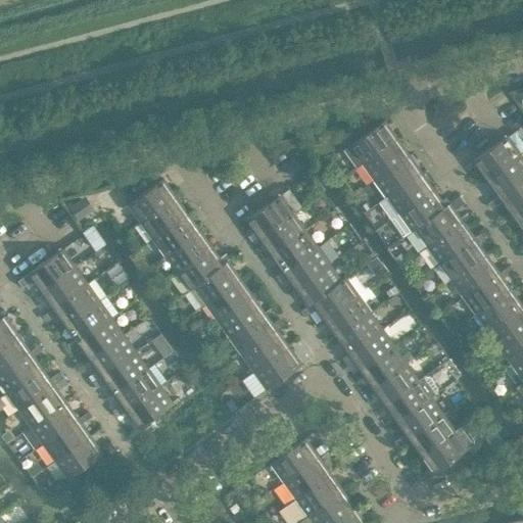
[(363,162),(397,138),(385,120),(349,145),(363,162)]
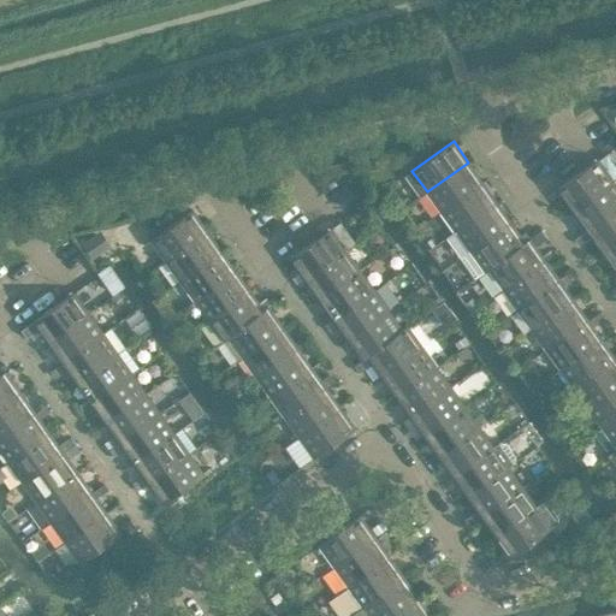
[(572,211),(612,181),(615,178),(615,169),(606,154),(598,160),(557,189),(572,211)]
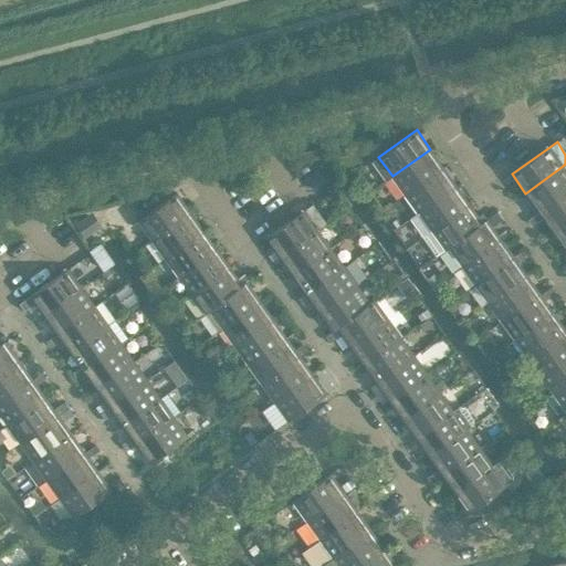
[(430,149),(392,176),(406,195),(443,167),(430,149)]
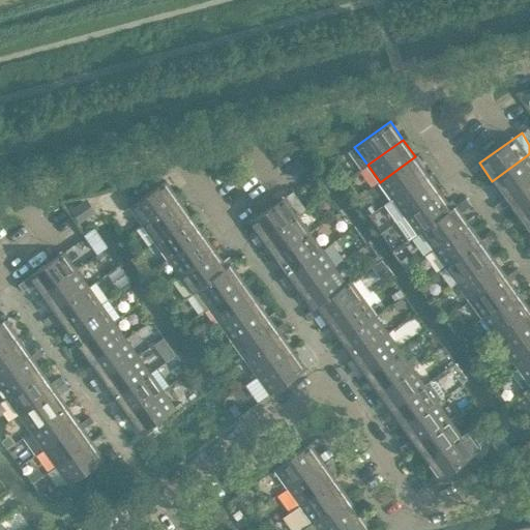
[(504,198),(529,179),(529,159),(527,155),(492,181),(504,198)]
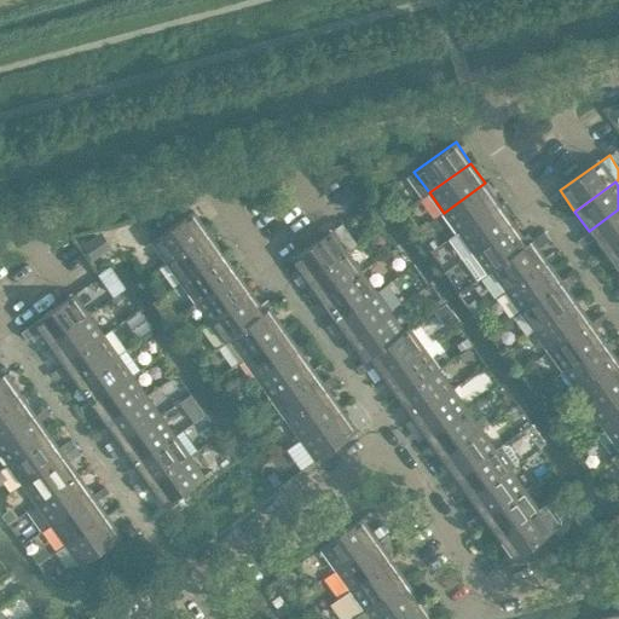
[(485,183),(444,213),(458,232),(499,203),(485,183)]
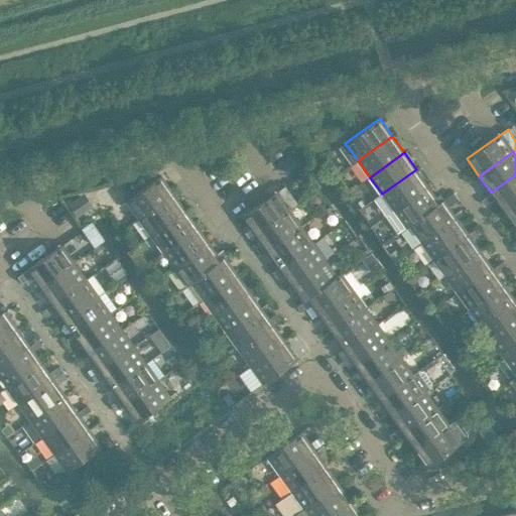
[(416,169),(382,194),(394,211),(428,186),(416,169)]
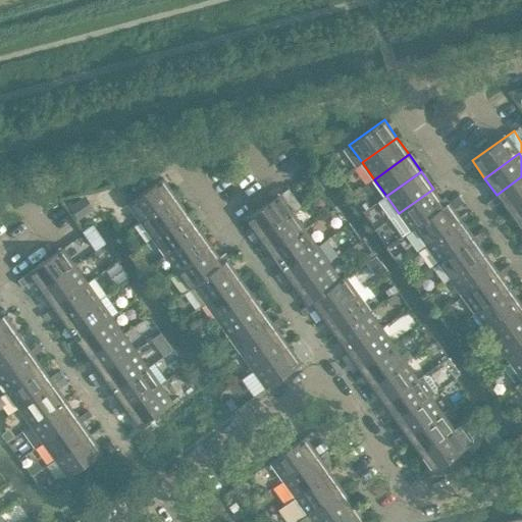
[(509,212),(521,202),(521,176),(497,195),(509,212)]
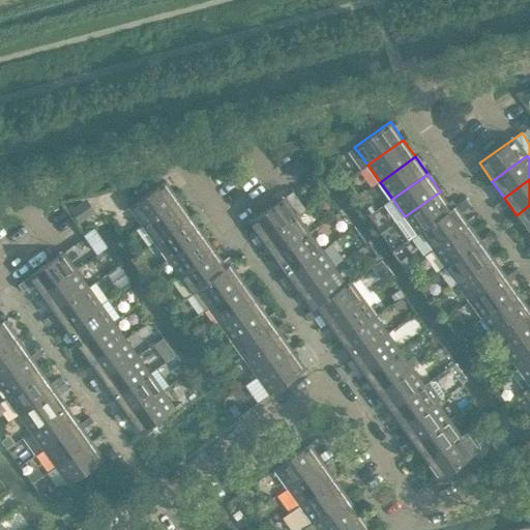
[(131,207),(144,224),(178,199),(166,180),(130,206),(131,207)]
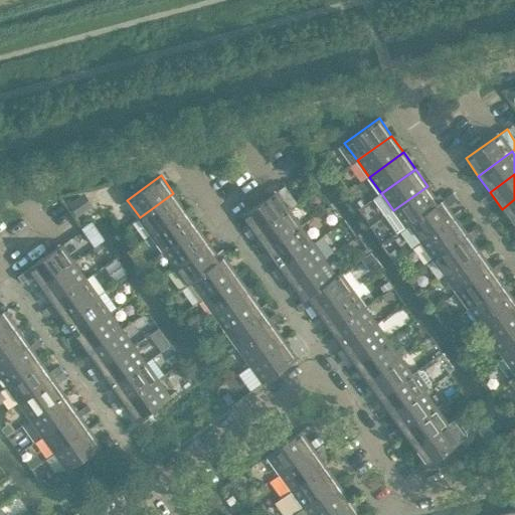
[(254,233),(289,209),(297,203),(285,185),(277,191),(241,216),(254,233)]
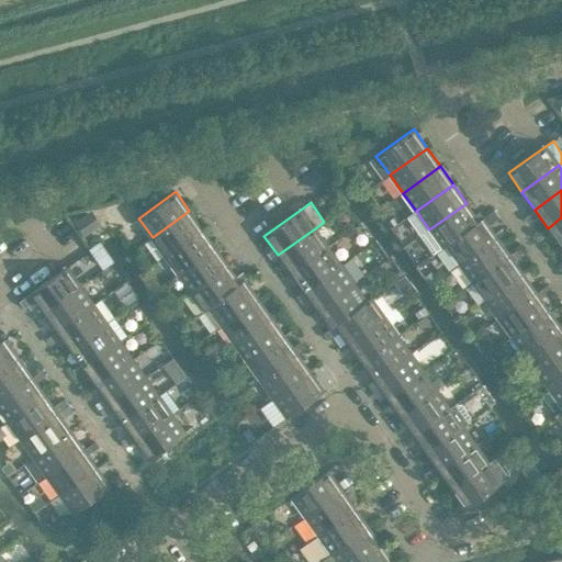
[(480,222),(479,221),(467,203),(429,229),(442,249),(447,246),(446,245),(480,222)]
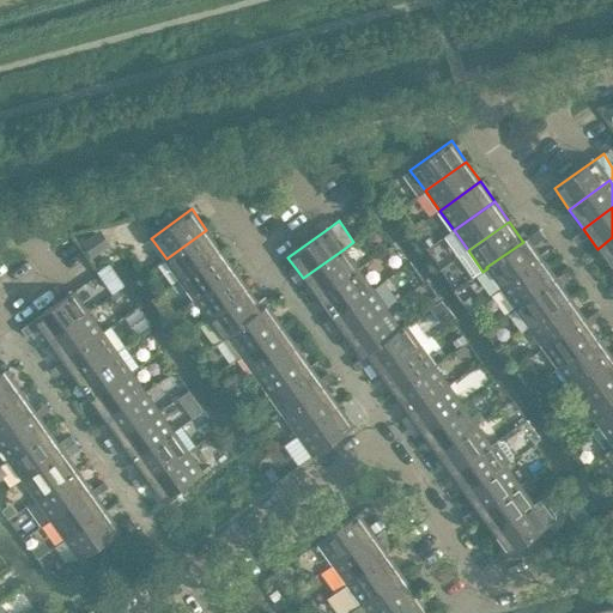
[(92,259),(111,246),(97,225),(89,231),(86,228),(76,235),(92,259)]
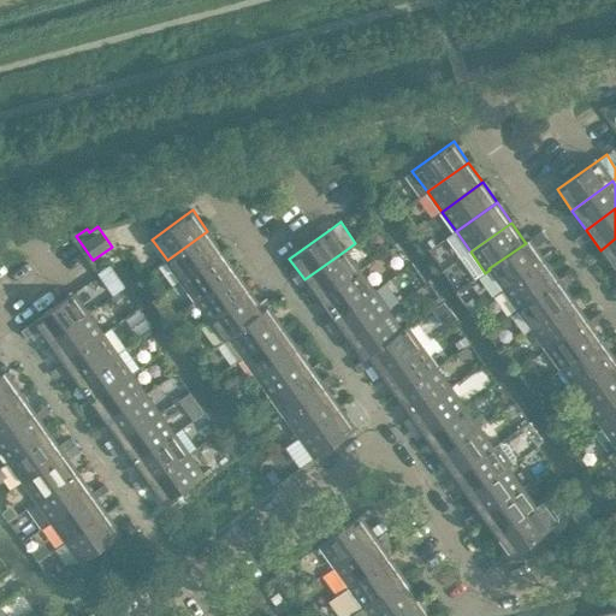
[(207,231),(167,260),(181,280),(221,252),(207,231)]
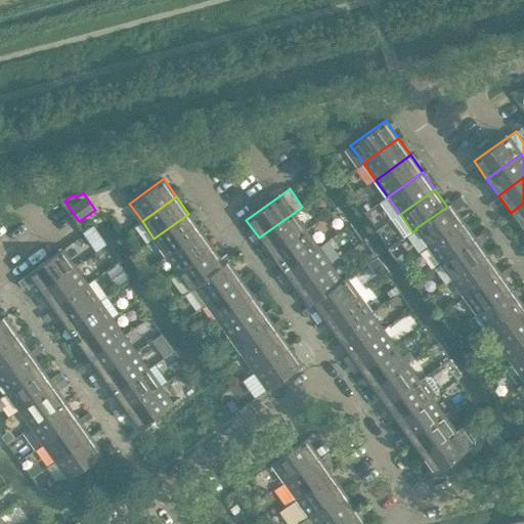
[(428,246),(464,221),(450,203),(446,206),(447,207),(416,228),(417,229),(428,246)]
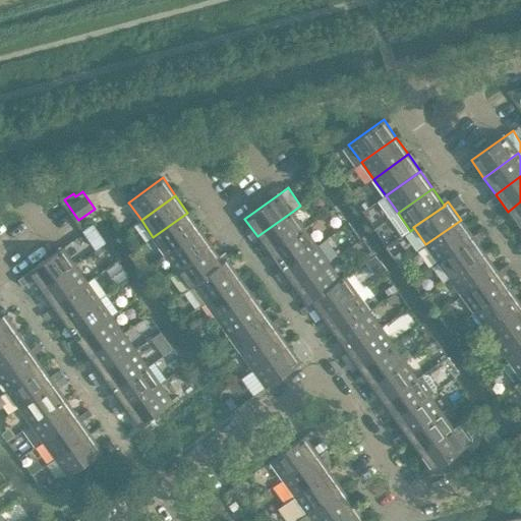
[(520,228),(520,227),(520,201),(508,212),(520,228)]
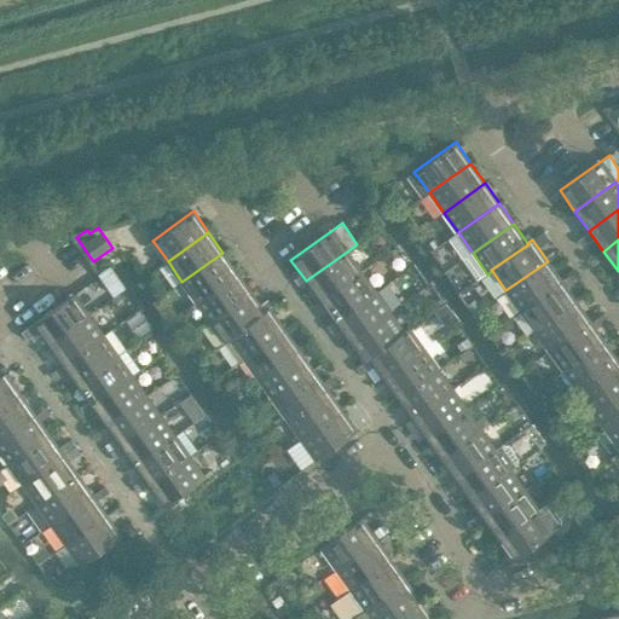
[(325,298),(362,271),(347,252),(306,281),(320,301),(325,298)]
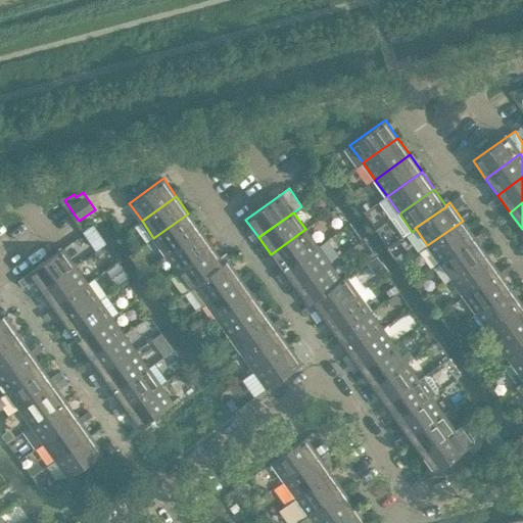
[(188,214),(153,238),(165,254),(200,230),(188,214)]
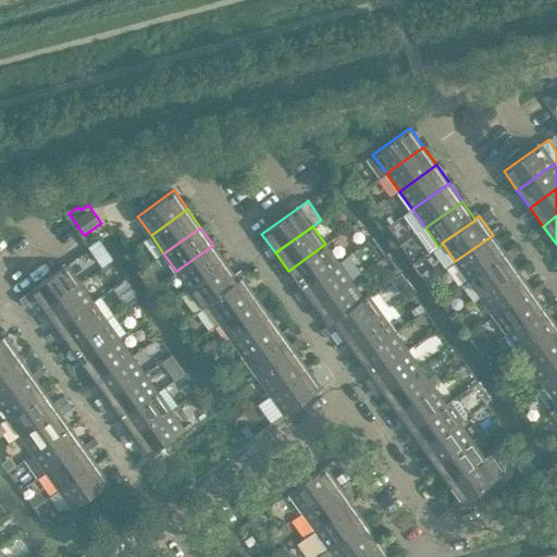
[(493,235),(455,261),(468,280),(506,252),(493,235)]
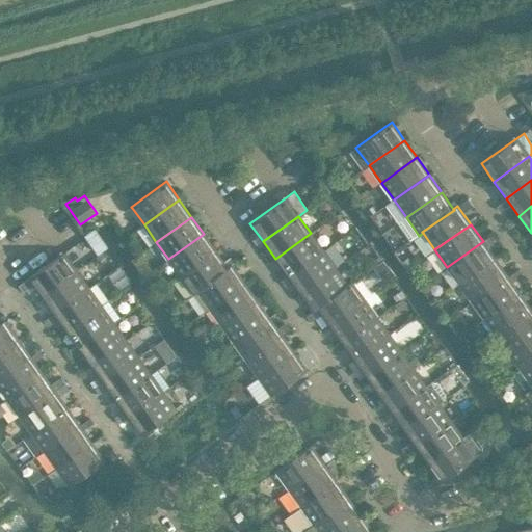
[(311,233),(280,256),(275,259),(288,275),(323,250),(311,233)]
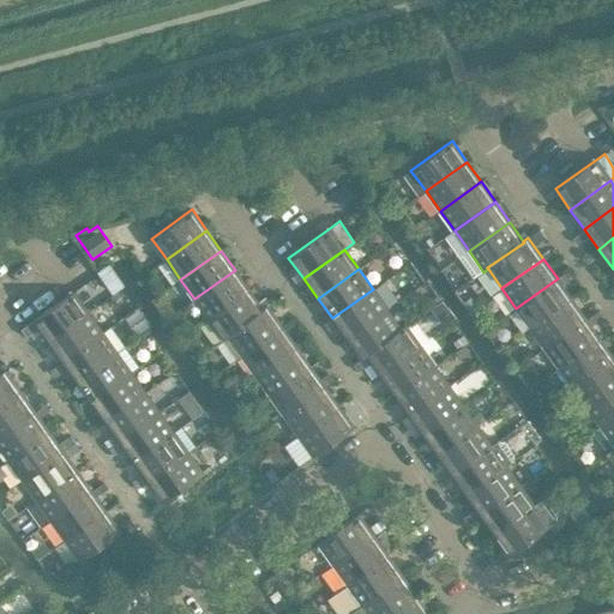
[(235,270),(194,299),(209,319),(250,290),(235,270)]
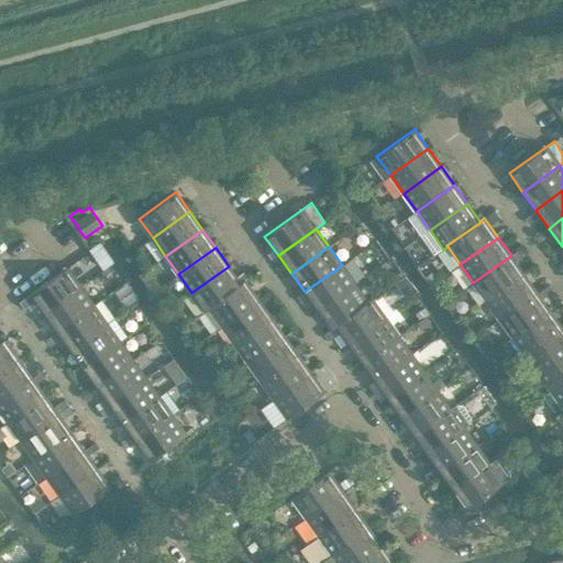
[(486,300),(523,274),(511,255),(473,283),(486,300)]
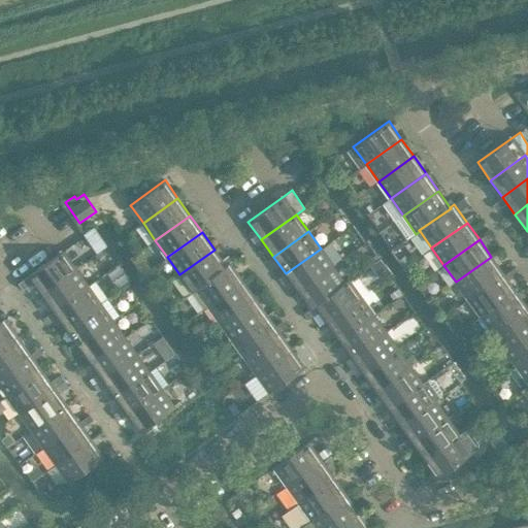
[(321,249),(286,273),(297,291),(333,265),(321,249)]
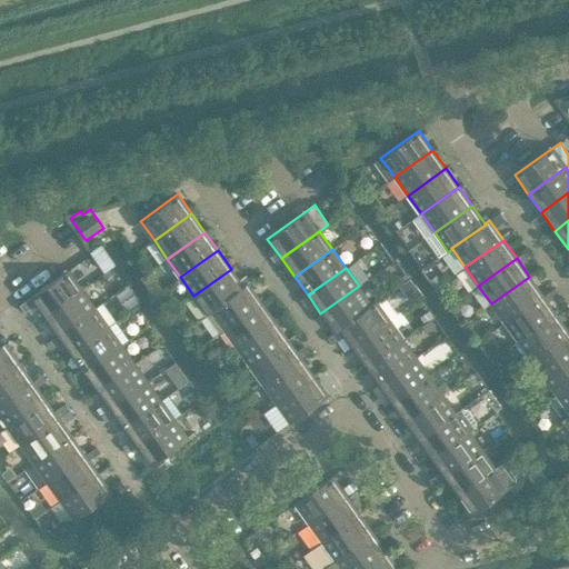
[(207,315),(249,283),(248,283),(243,286),(231,269),(193,296),(207,313),(207,315)]
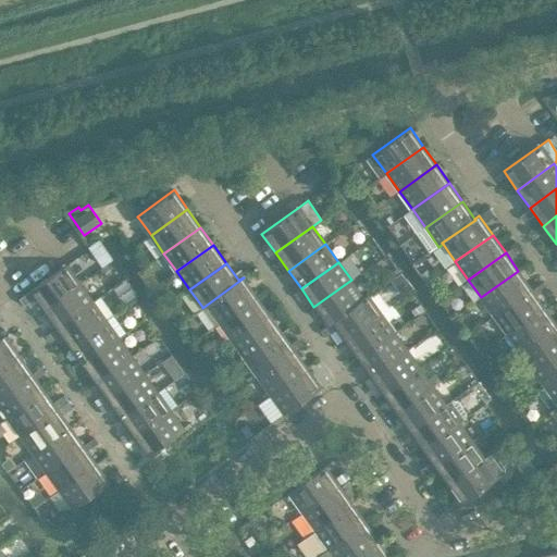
[(47,307),(81,284),(67,265),(66,264),(29,291),(44,310),(47,307)]
